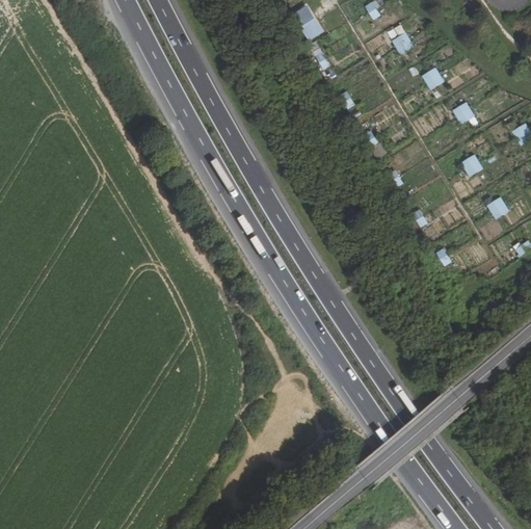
[(371,1),(365,5),(373,19),(380,15),(371,1)]
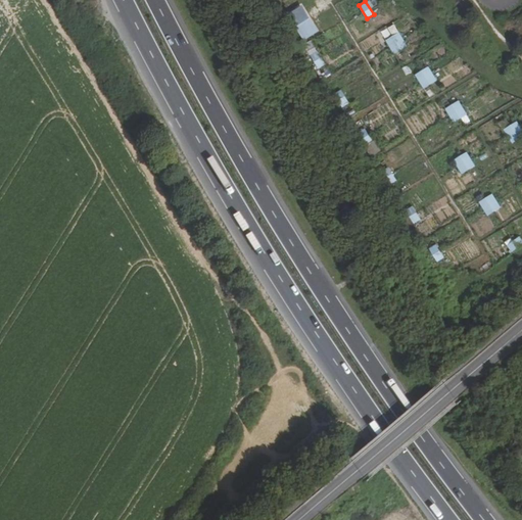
[(301,4),(286,13),(300,40),(317,31),(301,4)]
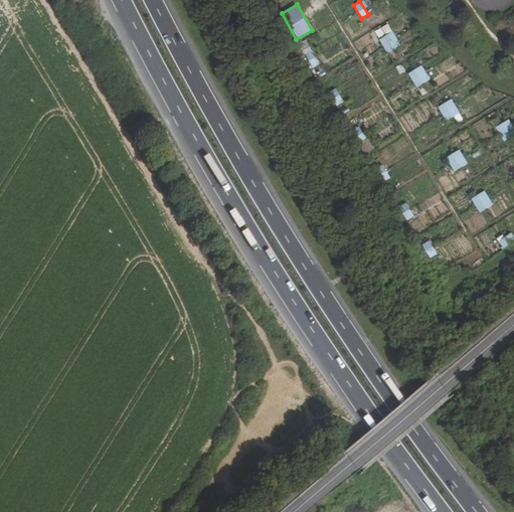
[(354,15),(345,20),(351,32),(361,26),(354,15)]
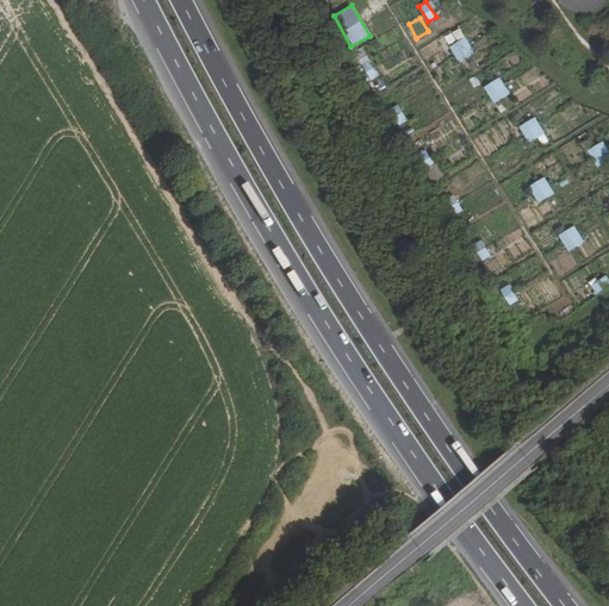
[(465,35),(448,44),(458,61),(474,51),(465,35)]
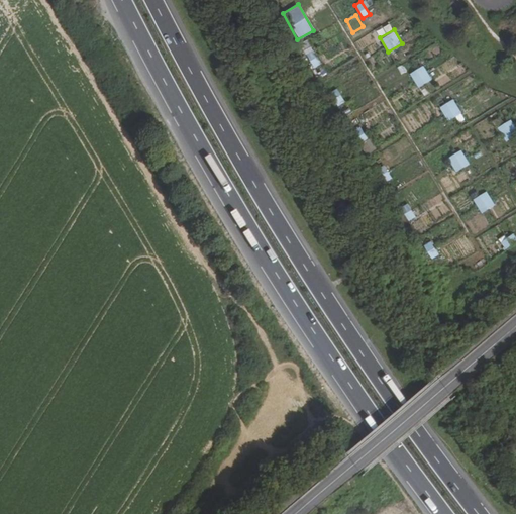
[(303,47),(311,44),(307,36),(300,40),(303,47)]
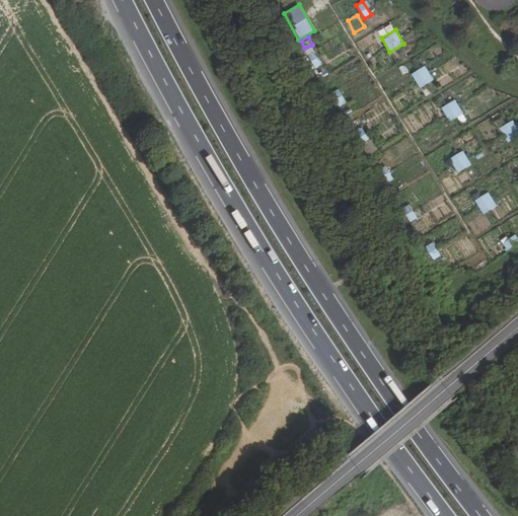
[(306,52),(314,66),(320,62),(312,48),(306,52)]
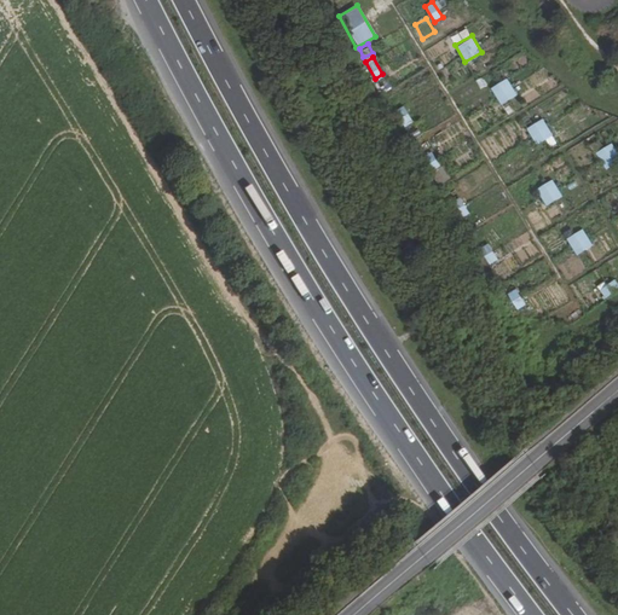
[(517,93),(507,77),(490,87),(501,104),(517,93)]
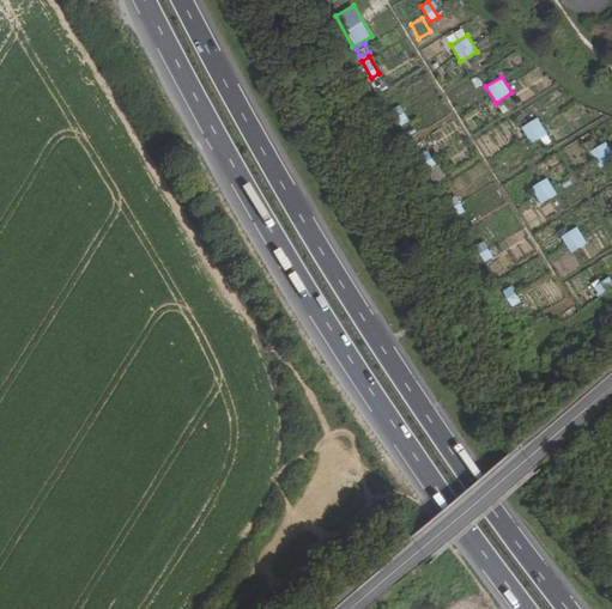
[(398,103),(389,108),(400,125),(407,120),(398,103)]
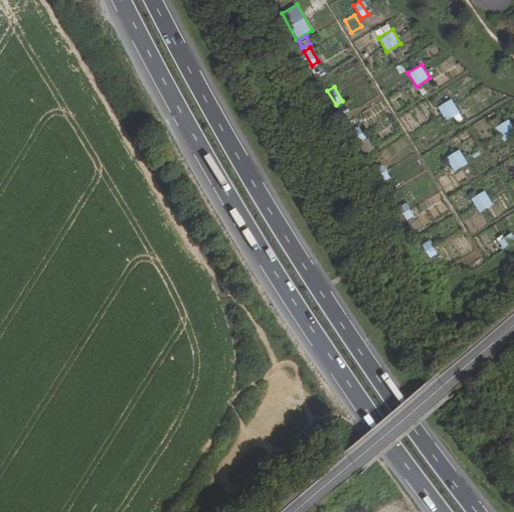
[(452,99),(438,107),(447,120),(460,112),(452,99)]
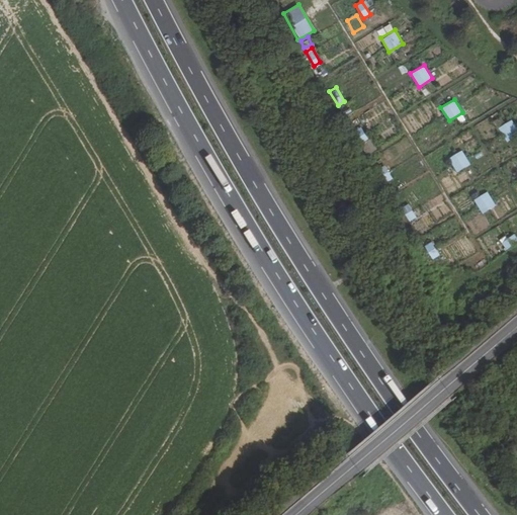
[(516,126),(512,119),(498,127),(507,142),(516,135),(516,126)]
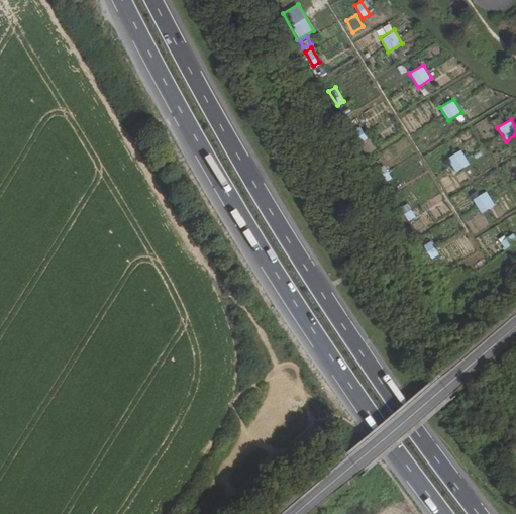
[(358,125),(351,129),(360,142),(367,138),(358,125)]
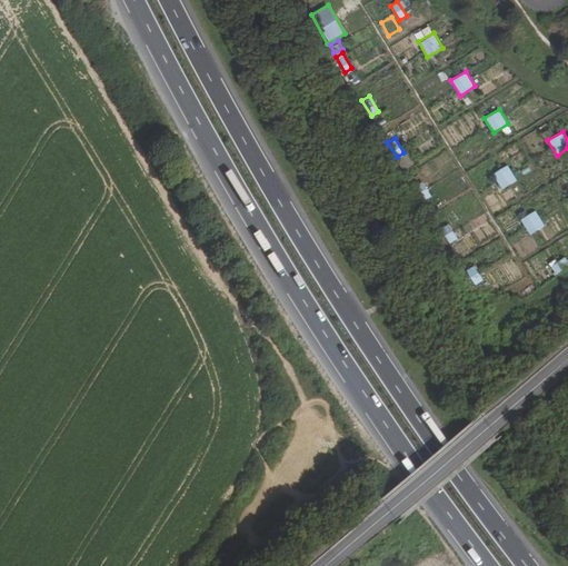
[(517,181),(508,166),(492,175),(502,190),(517,181)]
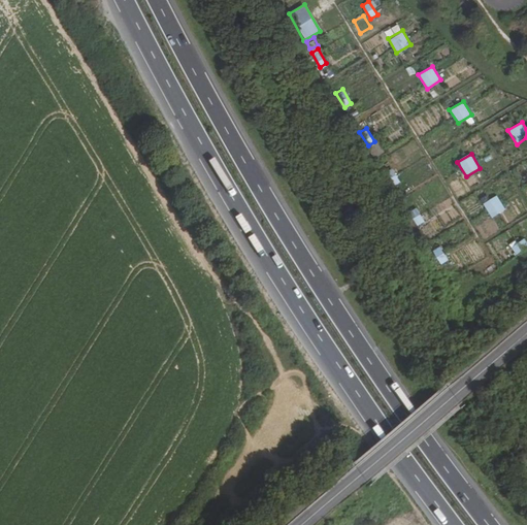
[(391,167),(384,171),(392,186),(399,182),(391,167)]
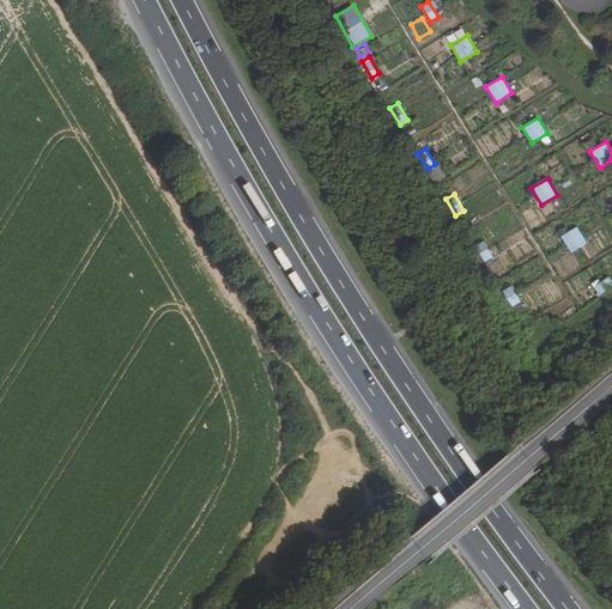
[(587,243),(576,226),(561,237),(570,253),(587,243)]
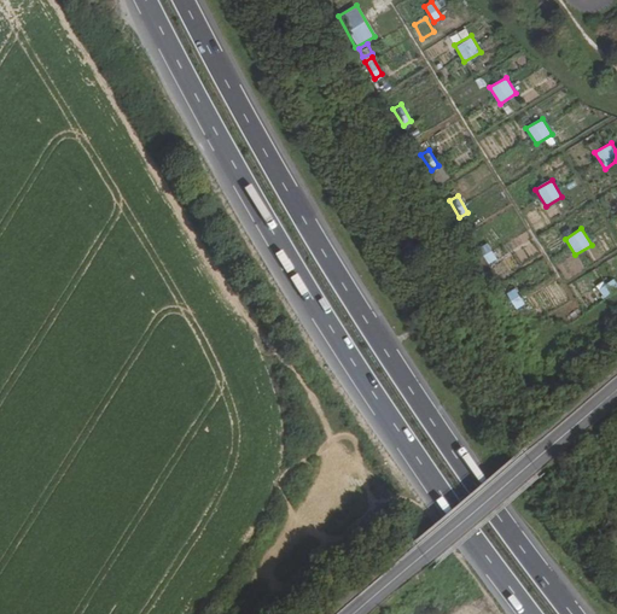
[(485,241),(477,246),(487,263),(495,257),(485,241)]
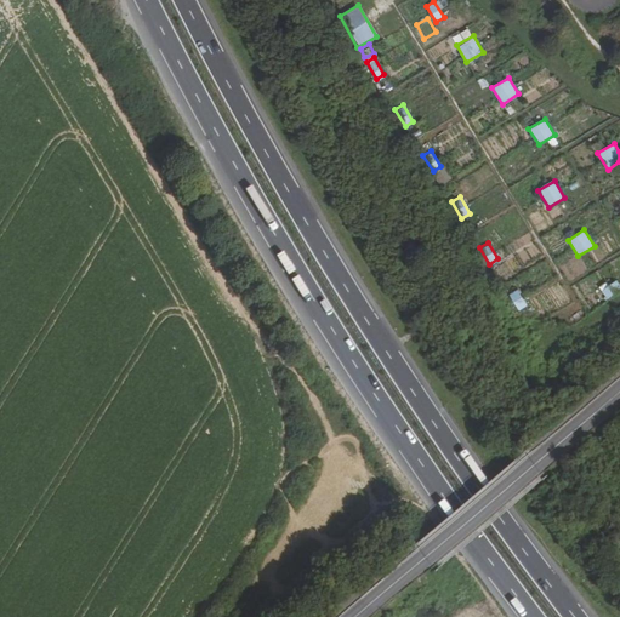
[(619,284),(615,279),(601,290),(606,297),(619,286),(619,284)]
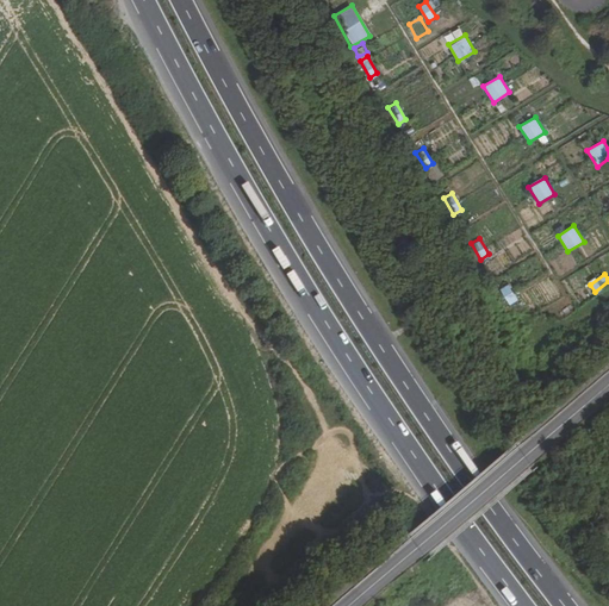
[(507,283),(498,288),(509,305),(517,300),(507,283)]
